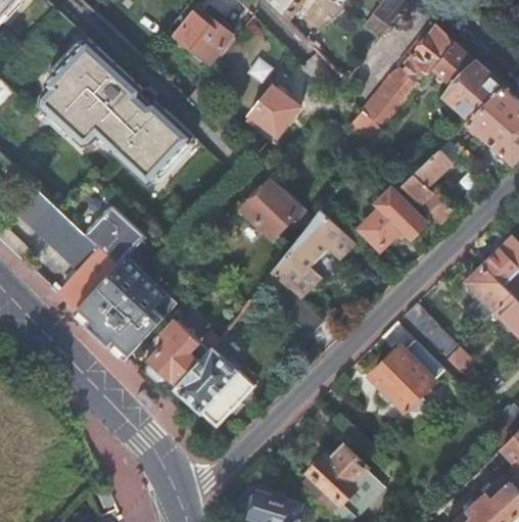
[(0,12),(11,0),(0,0),(0,12)]
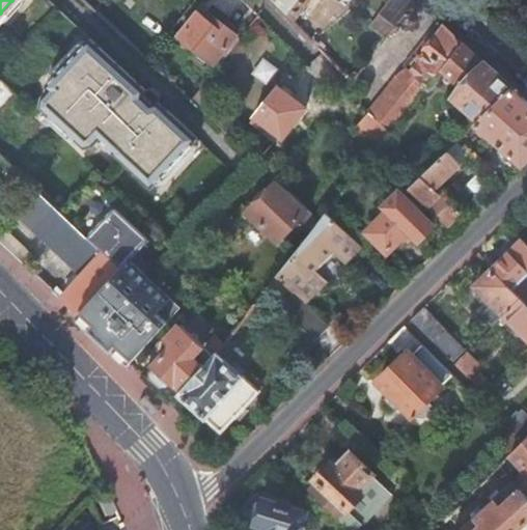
[(268,0),(288,20),(302,0),(268,0)]
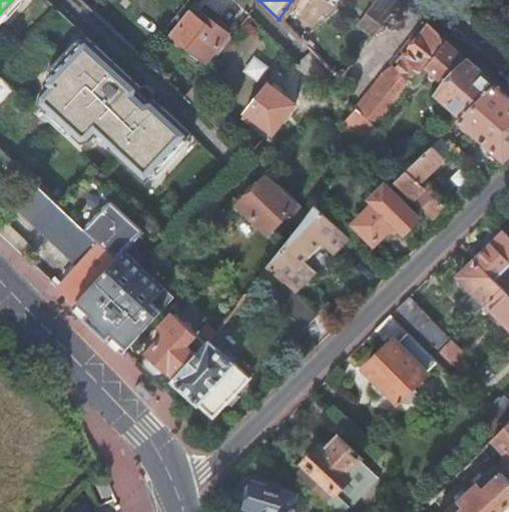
[(373,0),(364,14),(379,26),(398,1),(397,0),(373,0)]
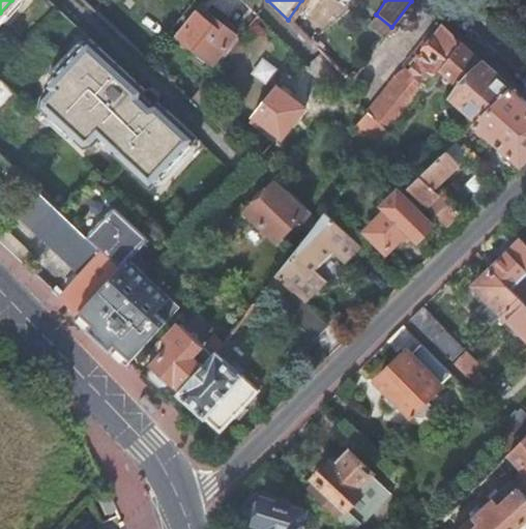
[(211,25),(206,21),(195,11),(175,35),(209,63),(233,33),(225,26),(215,20),(211,25)]
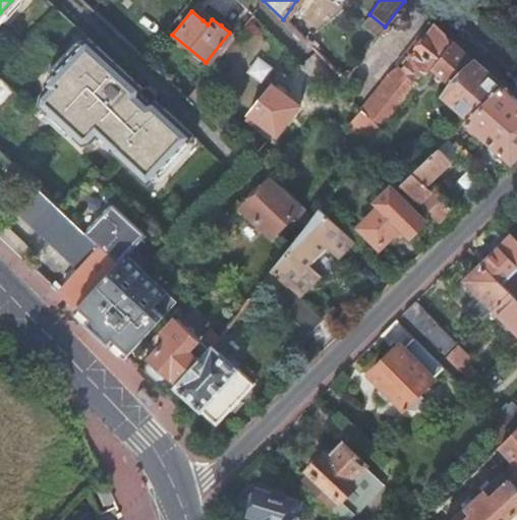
[(360,24),(377,37),(385,26),(369,14),(360,24)]
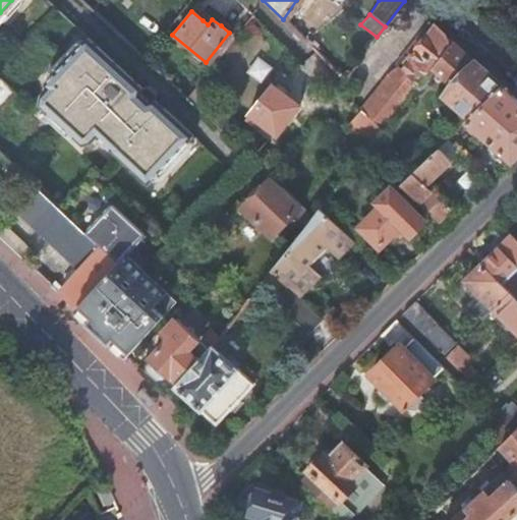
[(207,15),(203,20),(208,24),(212,19),(207,15)]
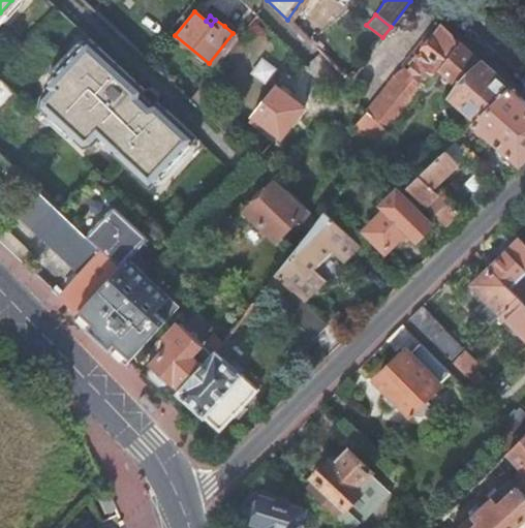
[(393,76),(365,112),(366,113),(387,131),(388,132),(435,68),(438,64),(456,42),(445,33),(435,24),(401,66),(403,68),(393,76)]
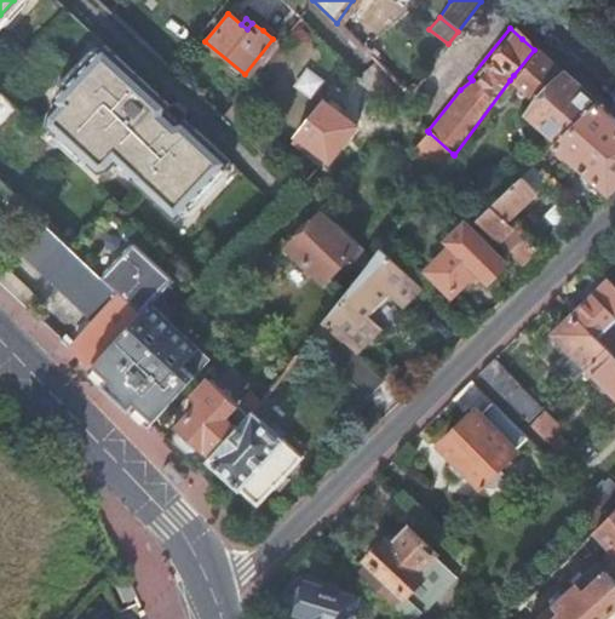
[(44,125),(55,136),(79,159),(90,168),(102,167),(105,164),(111,158),(128,175),(126,177),(170,218),(176,212),(218,166),(223,160),(178,119),(171,120),(161,110),(162,103),(99,45),(95,51),(51,97),(49,99),(53,103),(44,113),(44,125)]
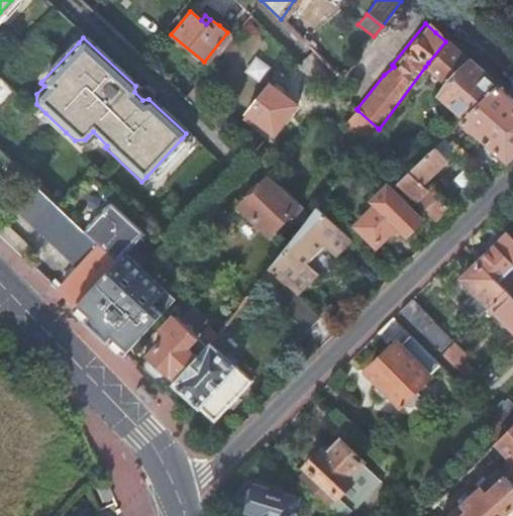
[(42,81),(79,42),(77,39),(71,41),(41,73),(40,78),(42,81)]
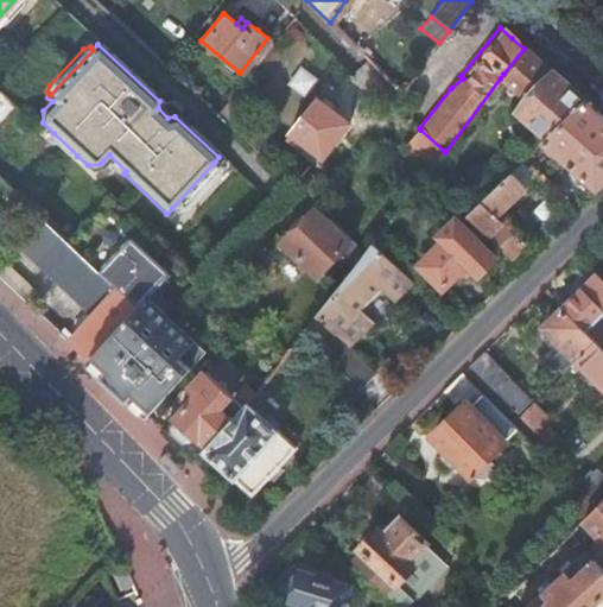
[(503,74),(500,78),(526,101),(516,112),(545,138),(582,101),(553,75),(524,49),(503,74)]
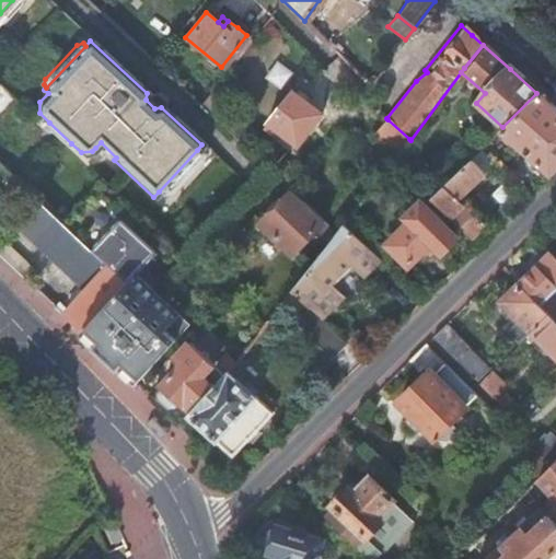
[(0,117),(15,101),(0,85),(0,117)]
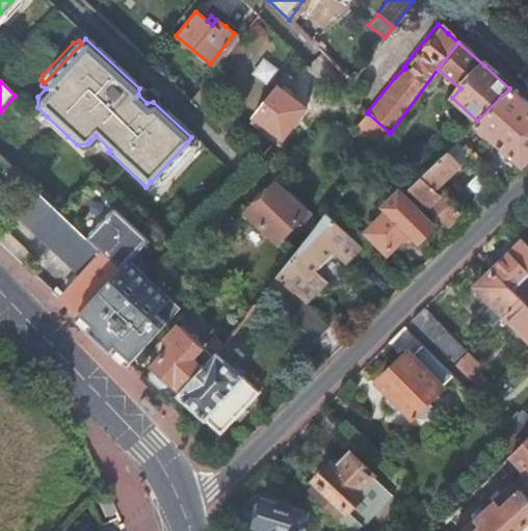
[(140,86),(139,88),(138,95),(147,103),(153,102),(155,100),(153,95),(155,93),(148,85),(146,88),(140,86)]
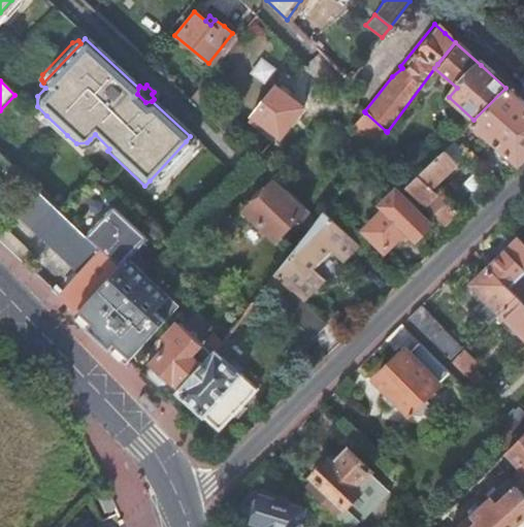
[(249,114),(277,137),(300,107),(287,96),(272,85),(249,114)]
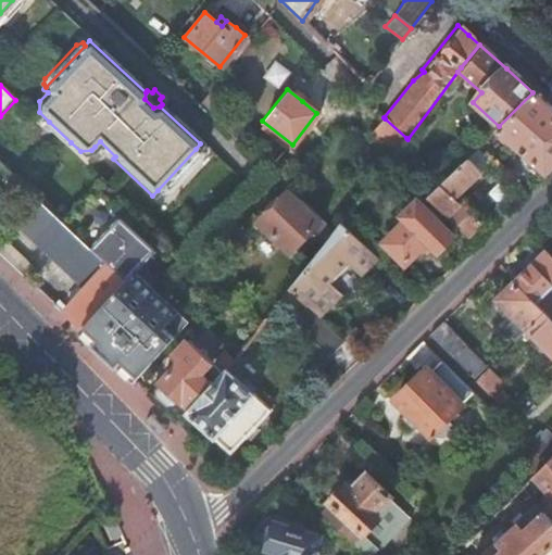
[(551,109),(532,92),(499,126),(494,130),(543,176),(551,167),(551,109)]
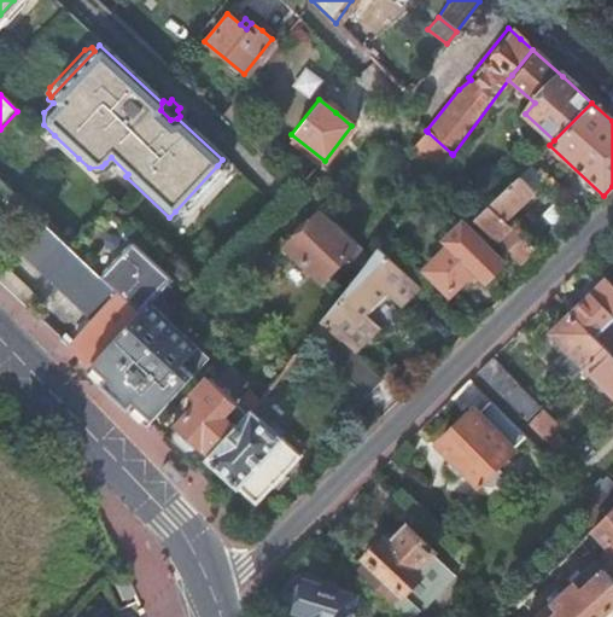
[(451,153),(427,132),(410,150),(436,174),(451,153)]
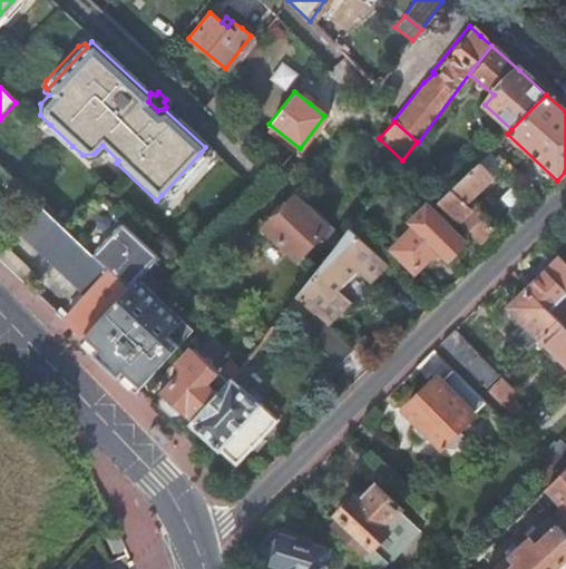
[(70,148),(72,146),(50,125),(48,127),(49,134),(64,147),(70,148)]
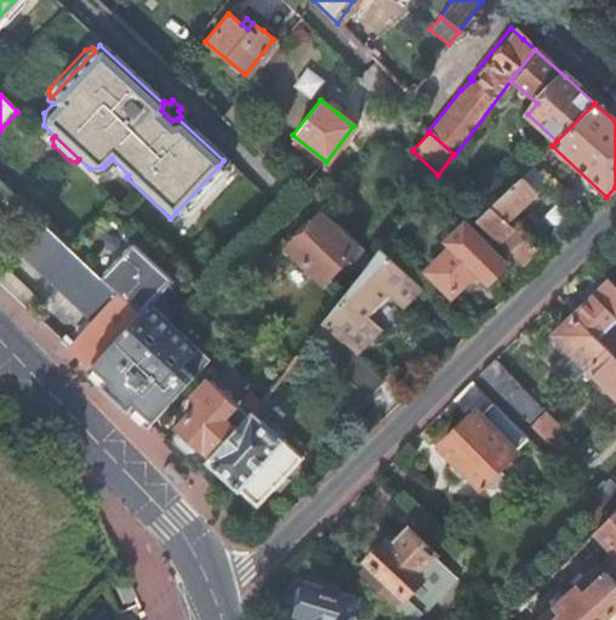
[(112,158),(106,164),(119,176),(126,177),(129,175),(112,158)]
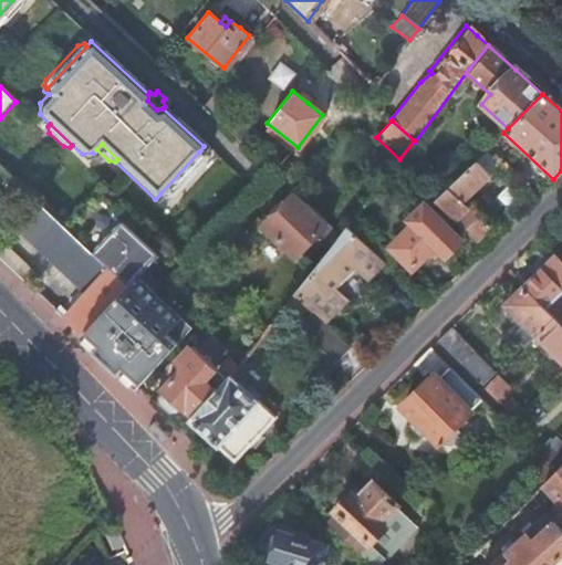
[(201,154),(199,152),(160,194),(163,196),(169,195),(200,160),(201,154)]
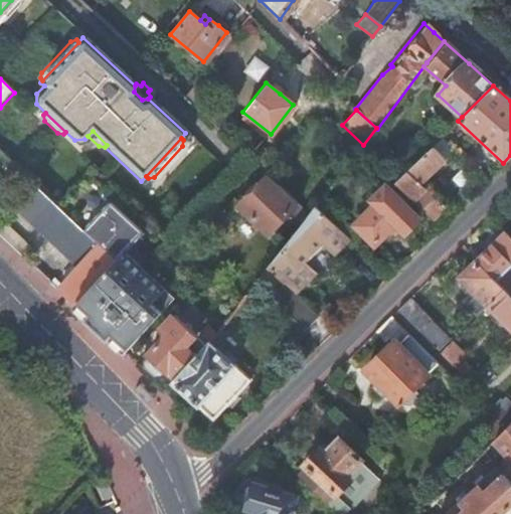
[(411,166),(396,181),(431,217),(445,204),(435,194),(426,184),(423,186),(420,182),(444,159),(431,147),(411,166)]
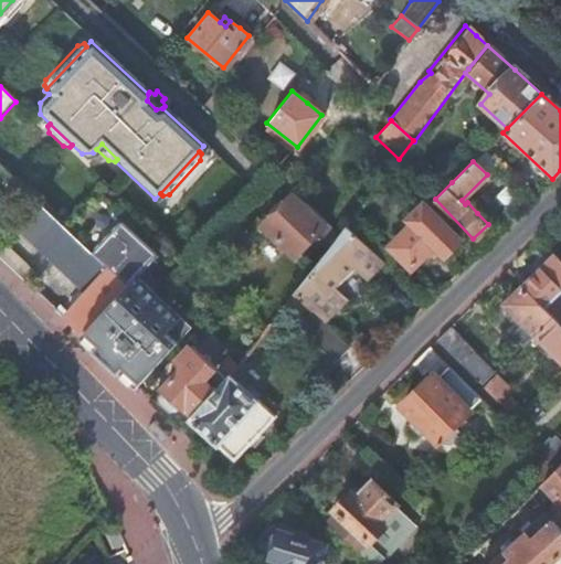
[(434,187),(427,192),(435,199),(452,182),(445,174),(440,180),(438,178),(432,184),(434,187)]
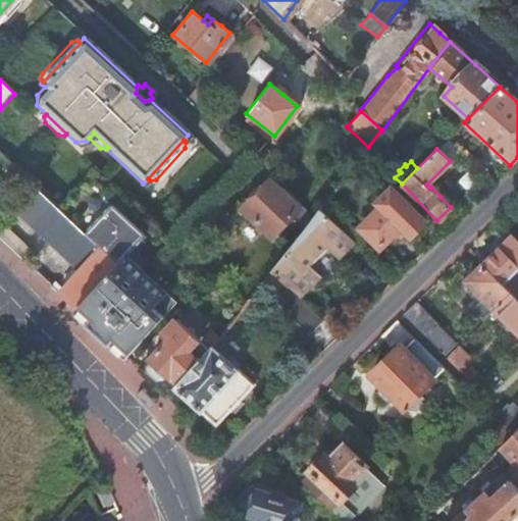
[(270,239),(299,207),(268,178),(239,209),(270,239)]
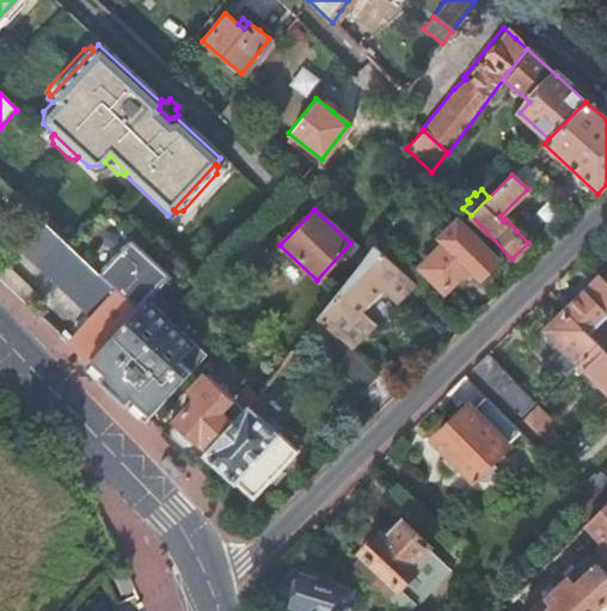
[(439,237),(445,243),(420,267),(442,291),(467,267),(472,272),(477,276),(496,258),(457,219),(439,237)]
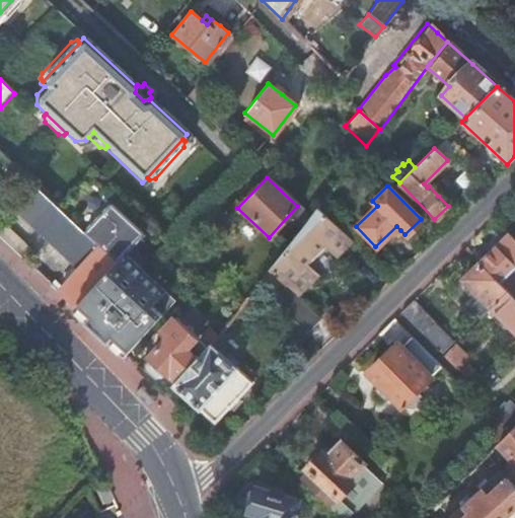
[(84,231),(38,188),(14,211),(46,239),(78,271),(100,247),(84,231)]
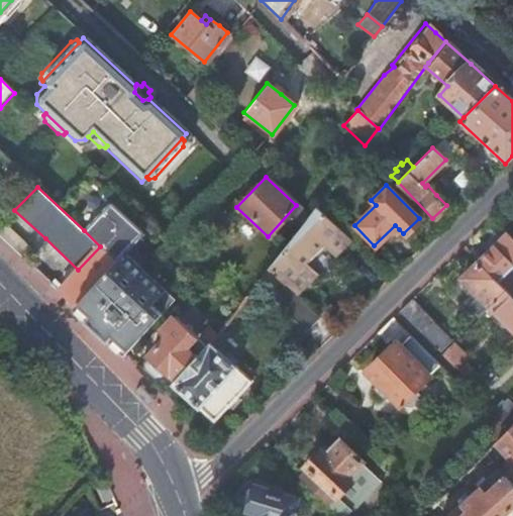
[(109,203),(84,230),(100,246),(114,260),(96,279),(76,301),(93,316),(88,322),(97,330),(102,335),(106,339),(111,334),(127,349),(159,311),(148,301),(161,288),(121,251),(140,231),(109,203)]
